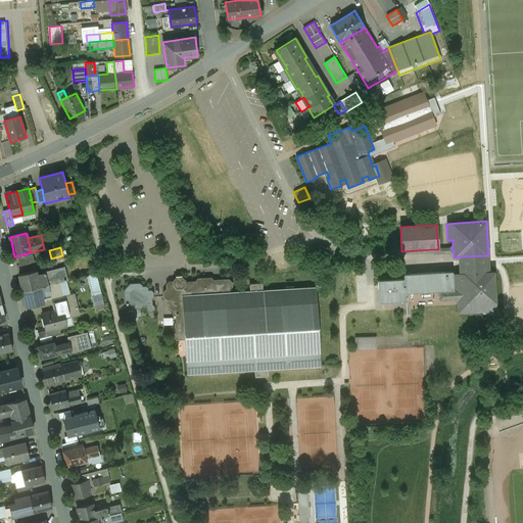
[(26,254),(17,256),(19,266),(35,262),(33,254),(26,256),(26,254)]
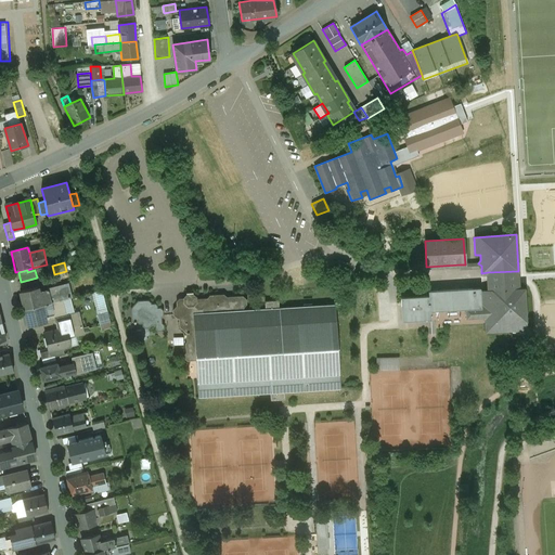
[(517,271),(488,272),(489,291),(518,289),(517,271)]
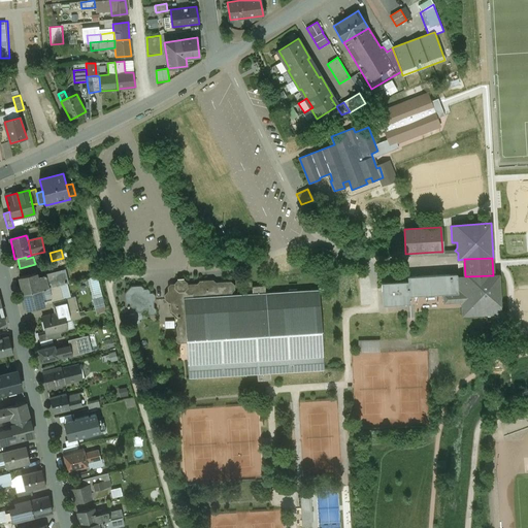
[(56,260),(39,264),(41,271),(58,268),(56,260)]
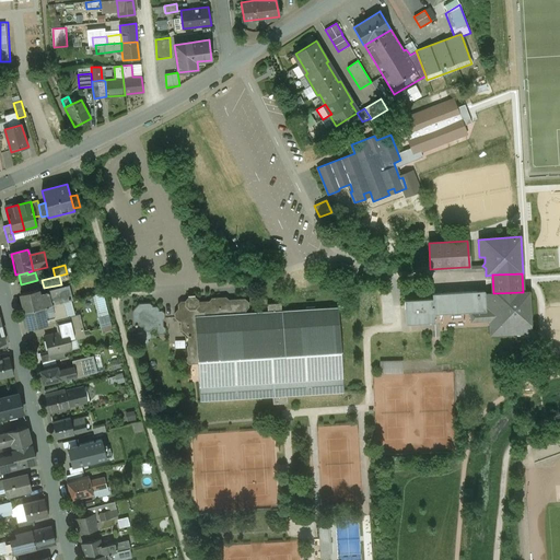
[(70,301),(67,288),(46,292),(49,305),(63,302),(70,301)]
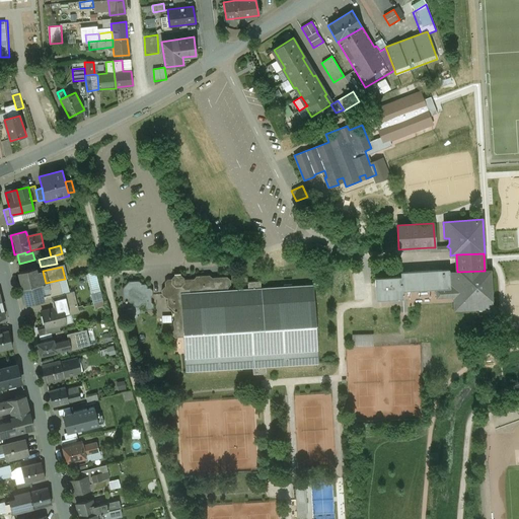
[(34,269),(19,273),(23,289),(40,285),(46,283),(43,271),(35,273),(34,269)]
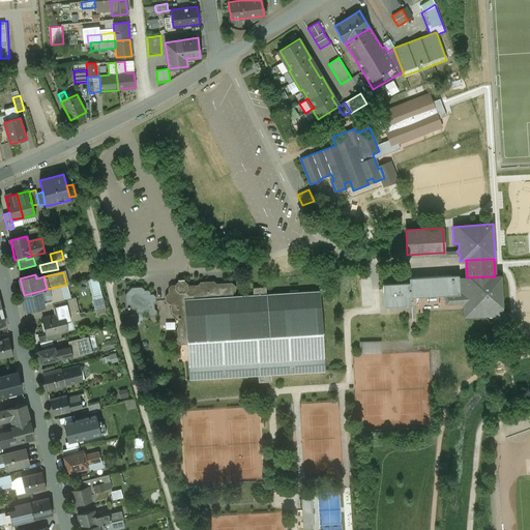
[(459,275),(409,278),(409,283),(383,285),(384,306),(412,305),(411,297),(460,294),(459,278),(459,275)]
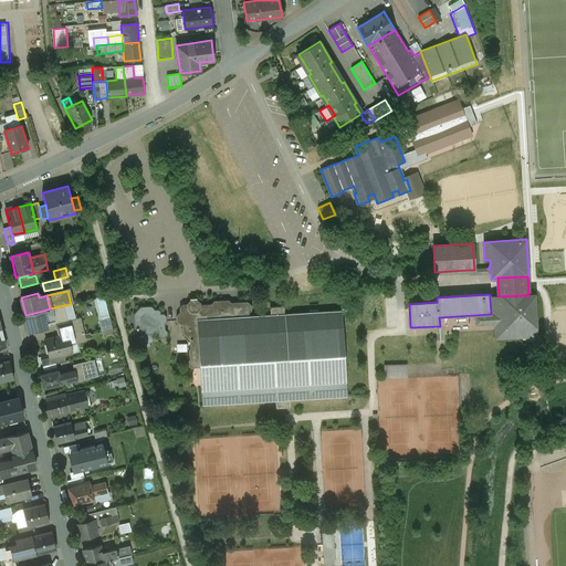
[(499,296),(490,297),(491,314),(494,314),(495,338),(521,336),(520,327),(536,326),(534,295),(528,295),(499,296)]
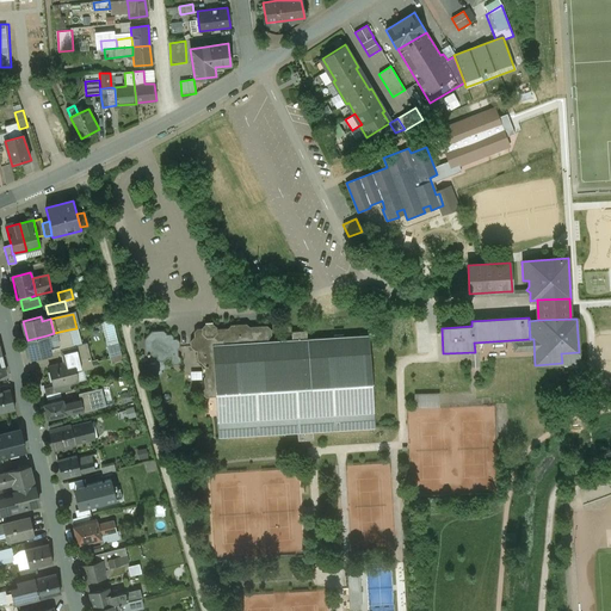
[(246,323),(230,325),(228,328),(216,328),(216,327),(211,323),(207,323),(202,328),(203,333),(199,333),(199,337),(195,337),(190,340),(191,346),(195,351),(197,351),(197,359),(205,366),(205,376),(204,377),(204,388),(203,389),(204,395),(205,397),(216,396),(213,345),(269,341),(269,339),(271,334),(271,329),(267,326),(250,327),(246,323)]
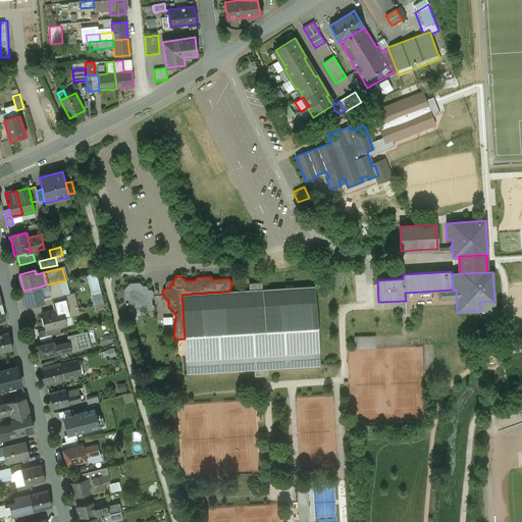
[(46,284),(40,286),(43,299),(46,298),(47,300),(51,299),(61,297),(63,296),(59,281),(46,284)]
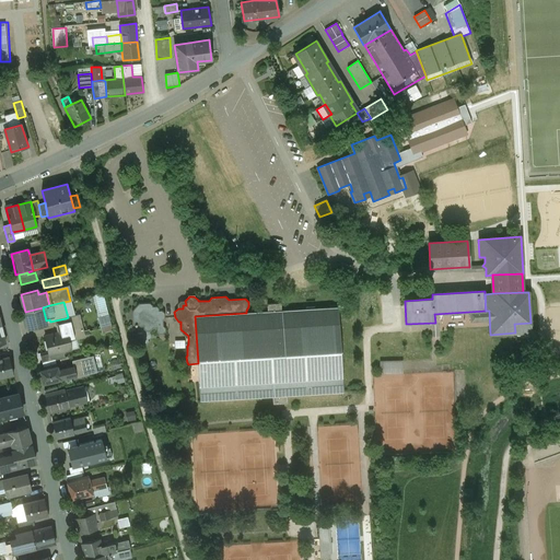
[(152,305),(150,303),(139,303),(132,311),(132,324),(136,327),(143,326),(143,329),(147,331),(150,331),(152,328),(156,328),(156,331),(160,334),(163,334),(165,331),(165,327),(163,326),(163,321),(165,318),(164,313),(162,311),(159,311),(159,307),(156,306),(152,306),(152,305)]
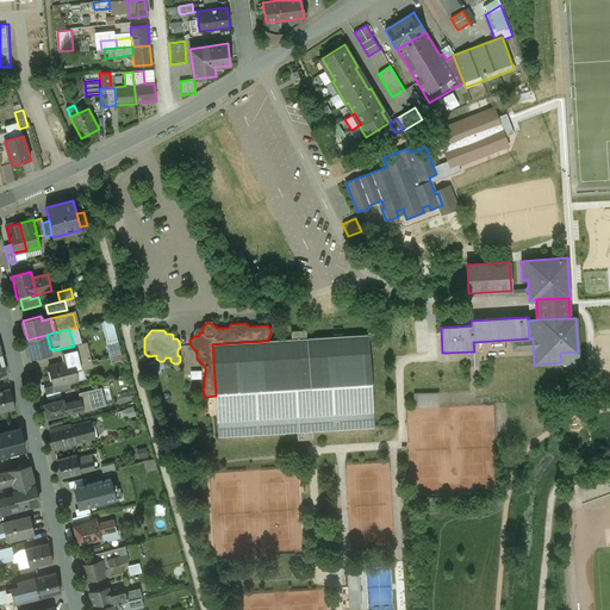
[(268,341),(212,344),(216,396),(218,436),(297,431),(298,440),(312,439),(312,430),(374,427),(368,335),(306,338),(306,330),(291,331),(291,340),(268,341)]
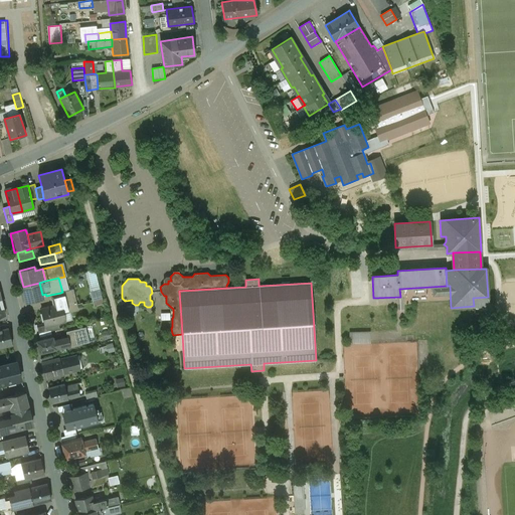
[(23,287),(26,303),(43,299),(42,295),(39,283),(23,287)]
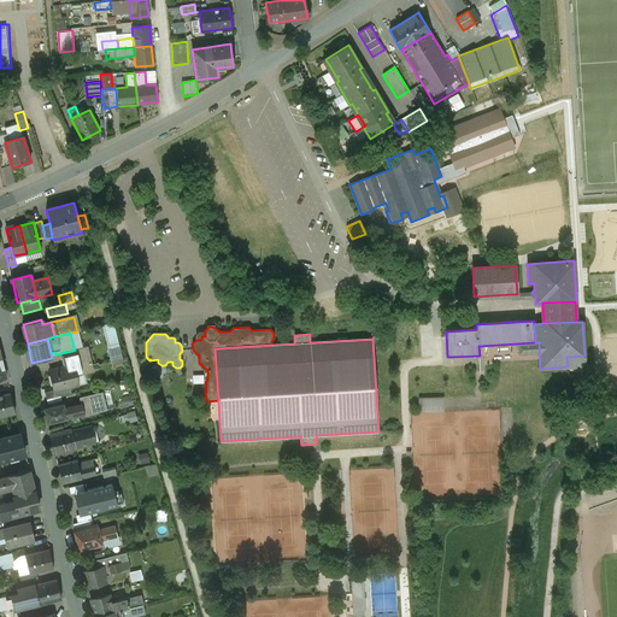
[(75,350),(72,351),(75,357),(89,353),(87,346),(75,350)]
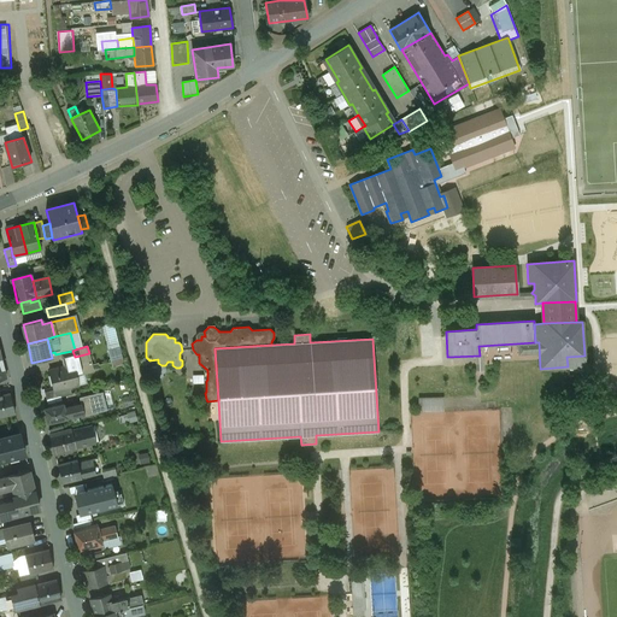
[(119,346),(112,347),(116,360),(123,358),(119,346)]
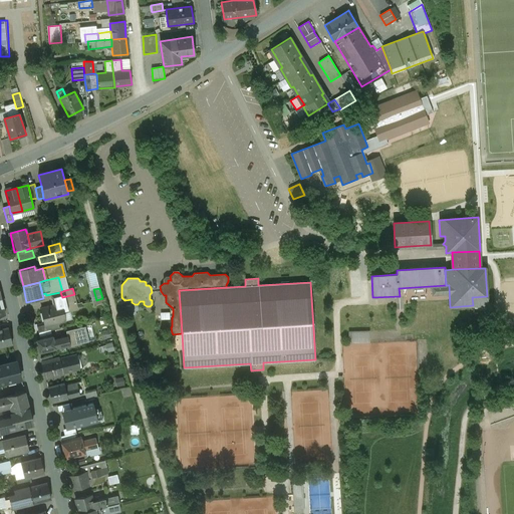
[(60,292),(50,294),(52,300),(62,297),(60,292)]
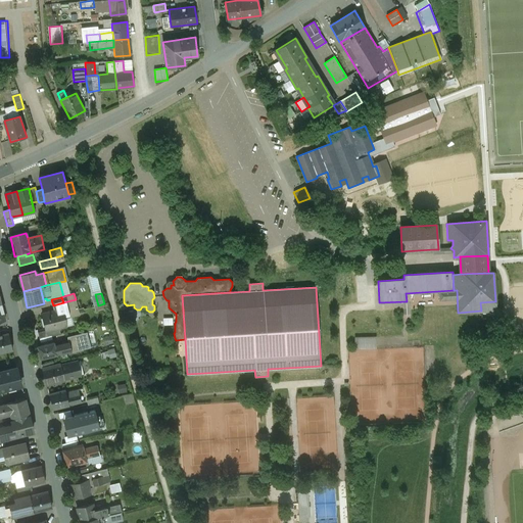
[(76,299),(63,302),(53,305),(54,312),(62,310),(77,305),(76,299)]
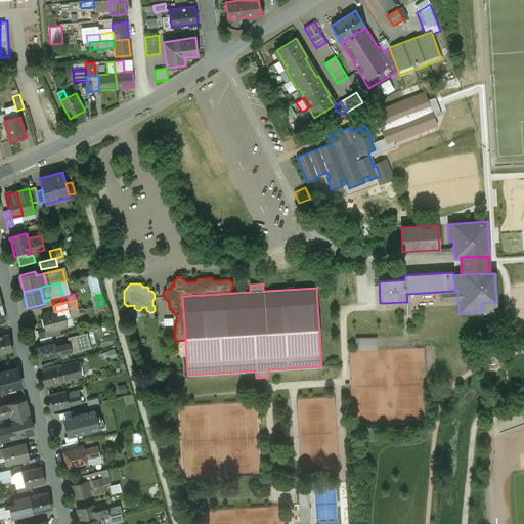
[(77,306),(62,310),(64,318),(79,315),(77,306)]
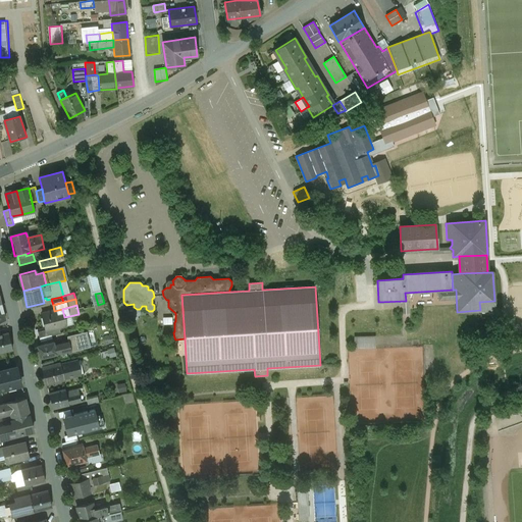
[(54,311),(42,314),(46,330),(49,329),(66,325),(64,317),(62,309),(54,311)]
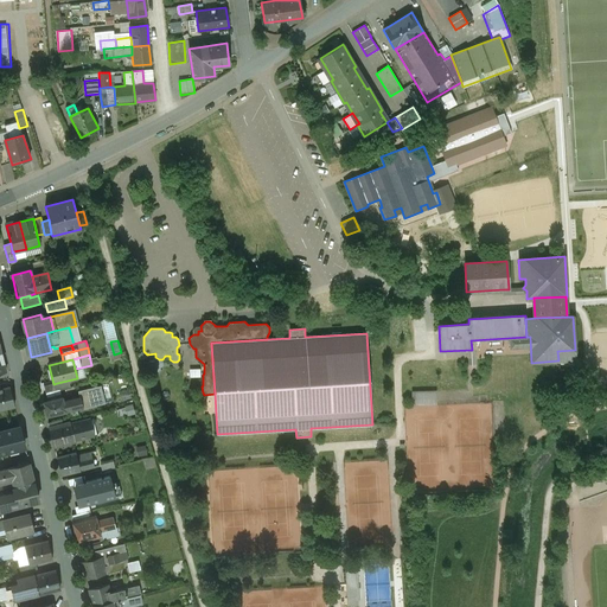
[(53,384),(44,387),(45,393),(59,390),(57,383),(53,384)]
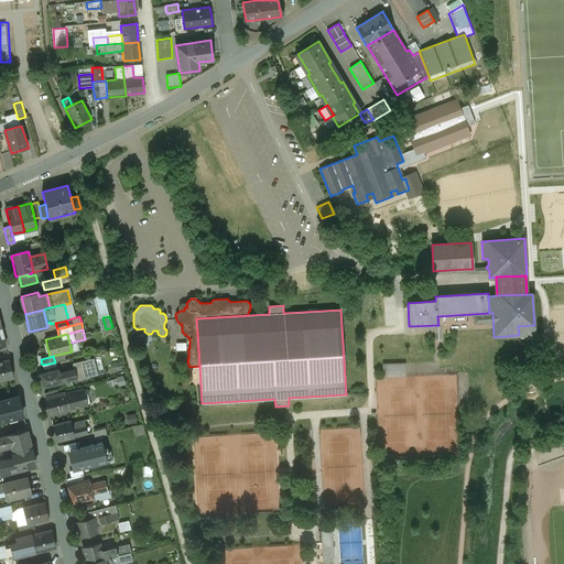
[(94,358),(73,364),(74,369),(60,372),(62,383),(77,379),(97,375),(94,358)]
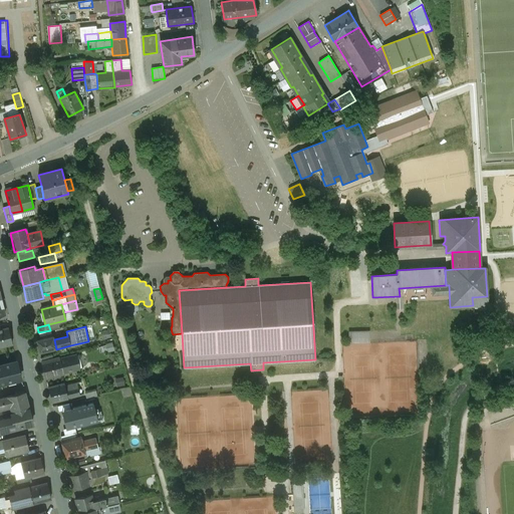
[(8,327),(0,328),(0,346),(12,343),(8,327)]
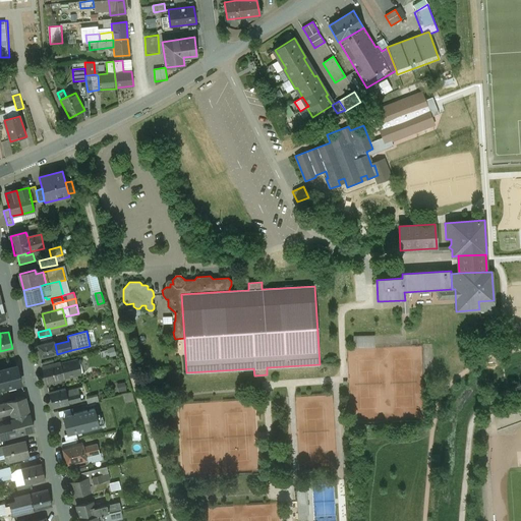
[(41,342),(37,343),(40,358),(57,354),(55,344),(53,339),(52,339),(41,342)]
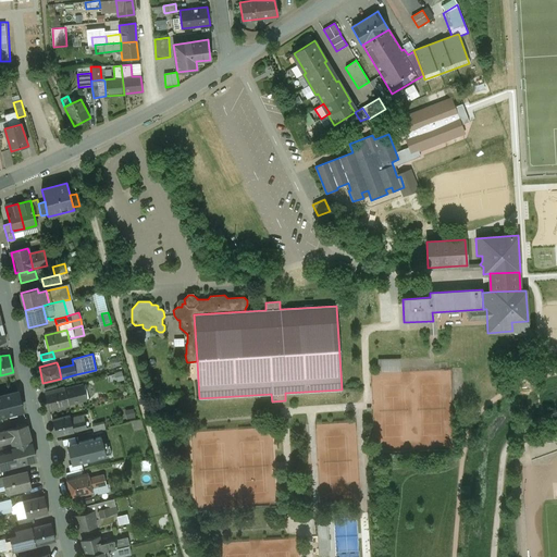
[(58,391),(46,394),(49,409),(69,405),(69,404),(87,399),(84,384),(65,388),(65,387),(58,390),(58,391)]
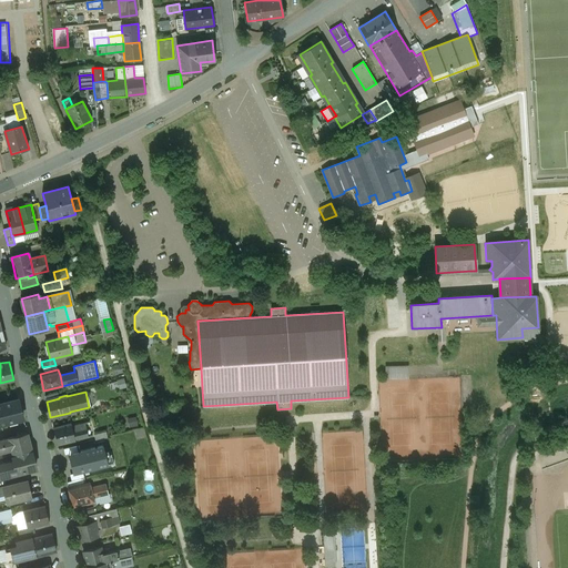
[(58,393),(44,395),(47,402),(59,398),(59,397),(58,393)]
